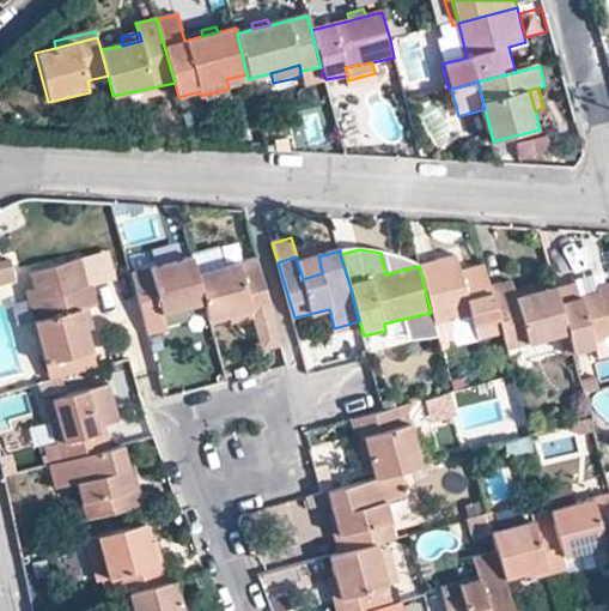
[(317,250),(297,256),(297,261),(303,279),(322,273),(318,256),(317,250)]
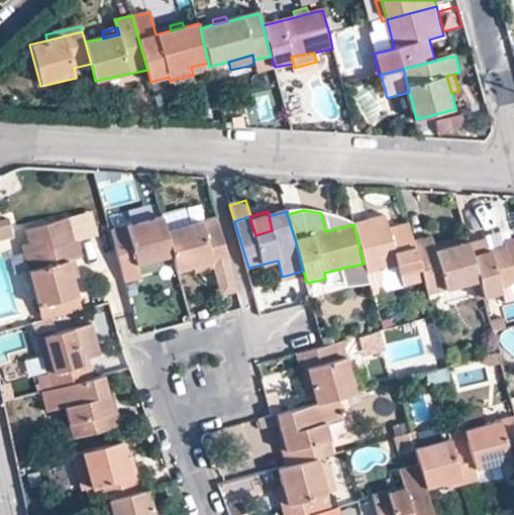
[(342,220),(334,217),(328,215),(321,213),(324,227),(325,231),(340,227),(353,224),(349,222),(342,220)]
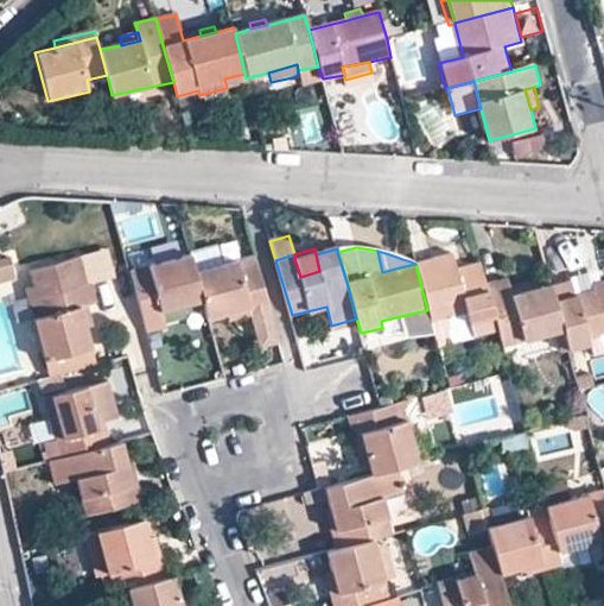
[(190,253),(132,270),(132,271),(150,335),(167,330),(165,321),(163,313),(183,308),(204,302),(196,271),(190,253)]
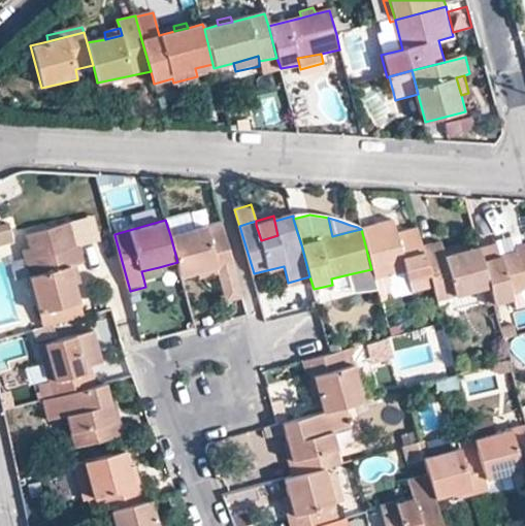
[(371,269),(374,281),(406,272),(412,293),(433,289),(422,247),(417,230),(397,234),(393,220),(361,229),(371,269)]
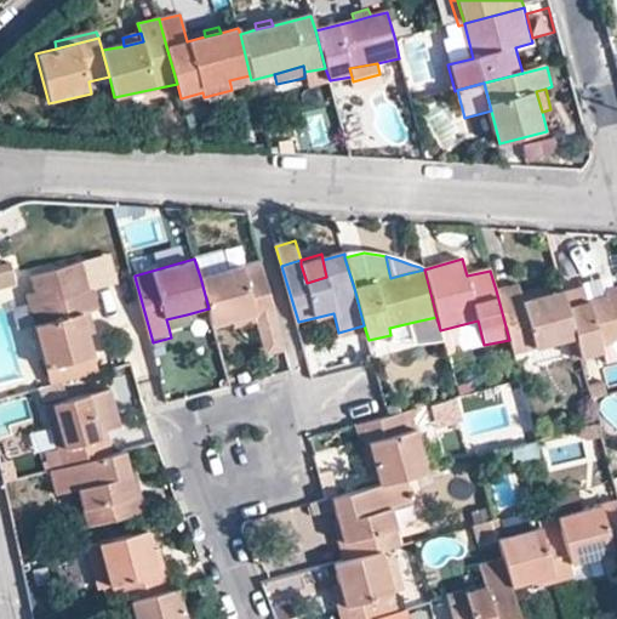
[(0,291),(21,287),(15,266),(0,268),(0,291)]
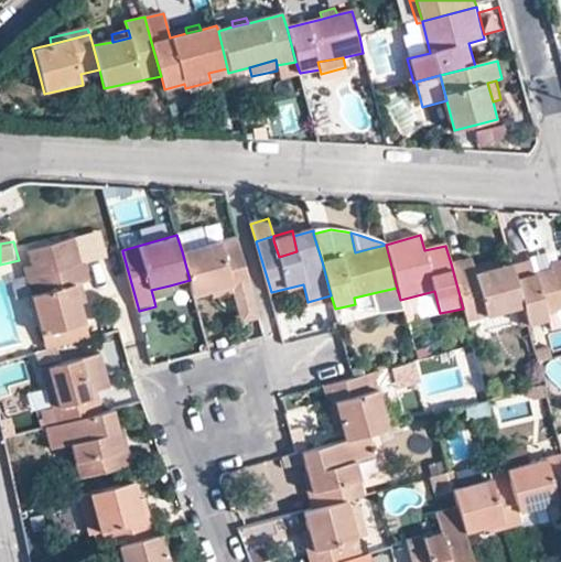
[(220,241),(182,251),(190,280),(193,295),(212,291),(250,281),(241,246),(224,250),(220,241)]
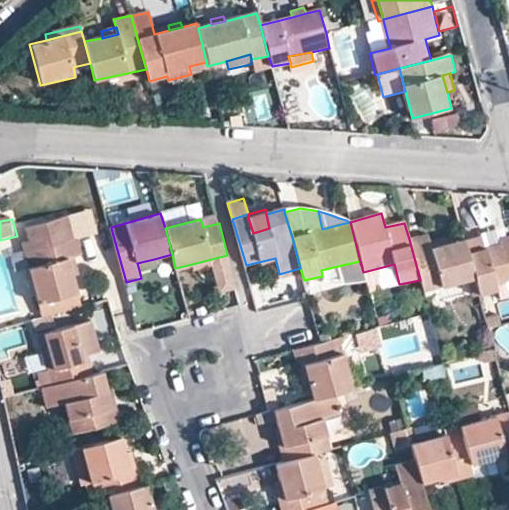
[(74,220),(32,231),(36,245),(27,247),(43,308),(84,297),(74,262),(82,260),(88,259),(83,243),(81,244),(74,220)]
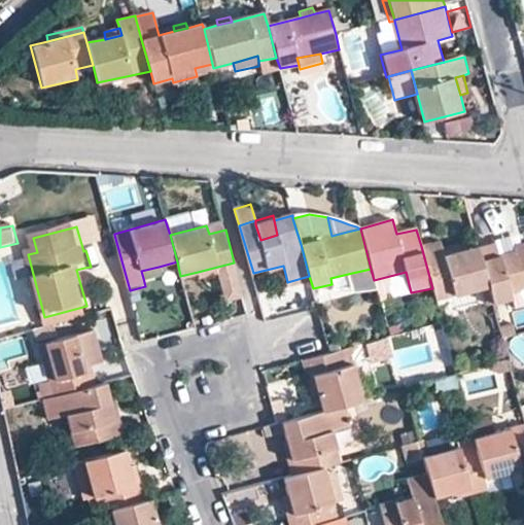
[(478,247),(460,251),(445,255),(443,247),(441,241),(421,246),(432,288),(435,301),(489,287),(483,261),(479,246),(478,247)]
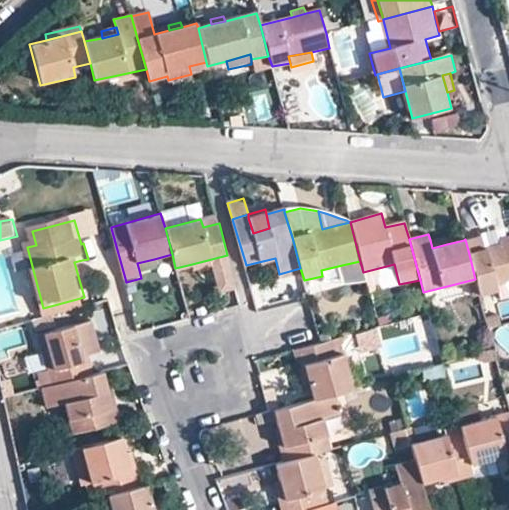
[(497,238),(499,246),(508,243),(508,235),(497,238)]
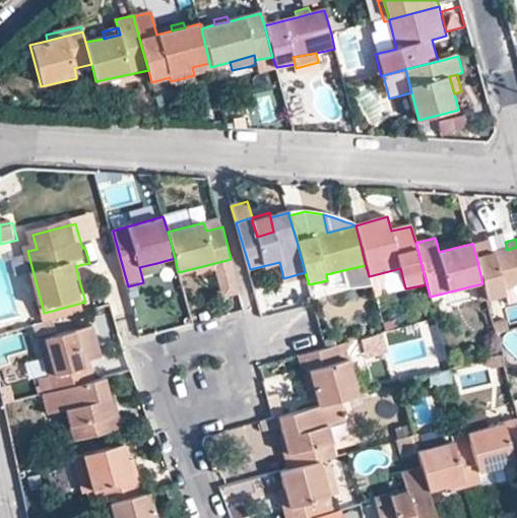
[(452,241),(437,244),(439,252),(454,248),(452,241)]
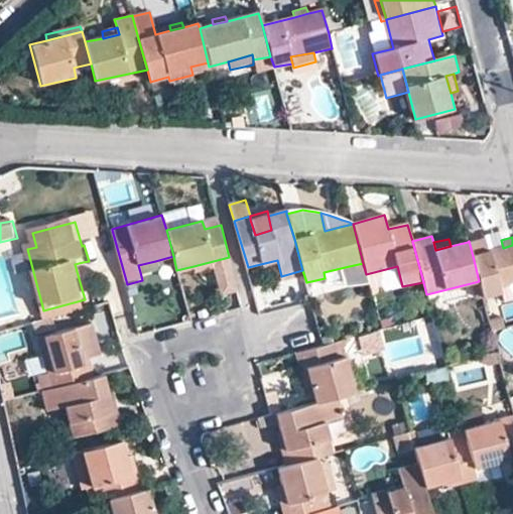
[(512,245),(503,248),(473,256),(479,281),(484,299),(501,294),(500,287),(512,284),(512,245)]
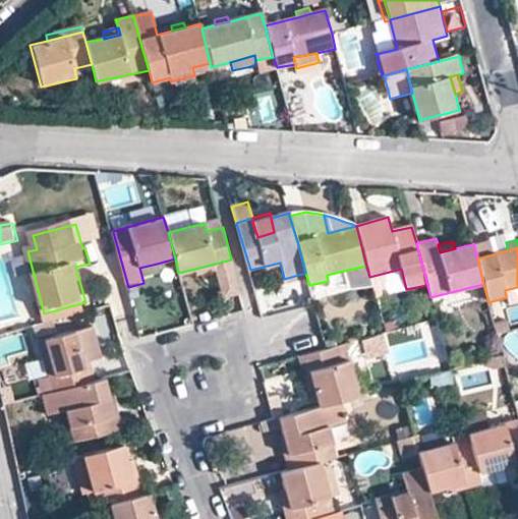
[(196,276),(234,268),(231,260),(195,269),(196,276)]
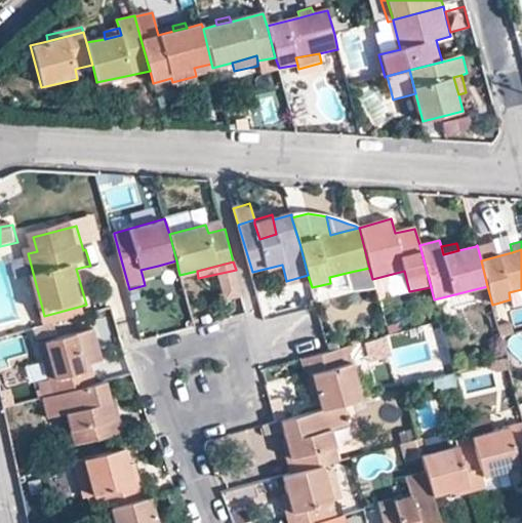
[(141,270),(143,277),(161,273),(158,266),(141,270)]
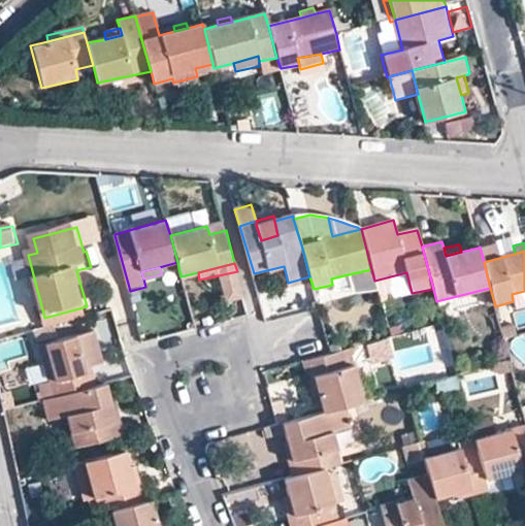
[(76,270),(81,290),(90,288),(85,268),(76,270)]
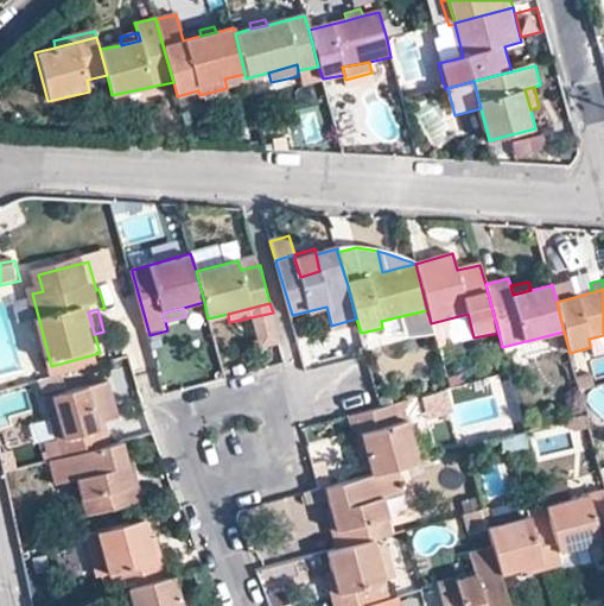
[(438,347),(474,338),(468,314),(431,323),(436,348),(438,347)]
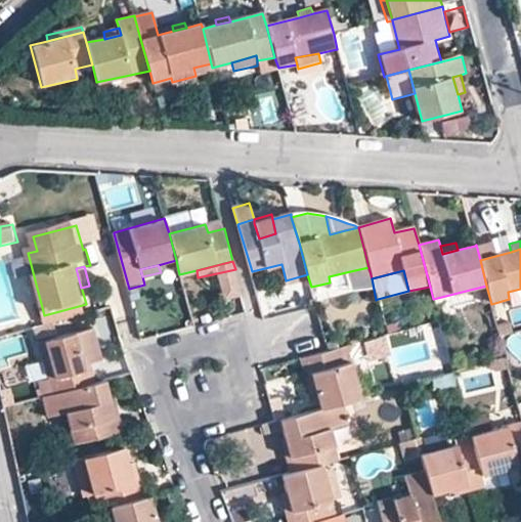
[(352,280),(350,271),(329,276),(330,283),(330,287),(352,280)]
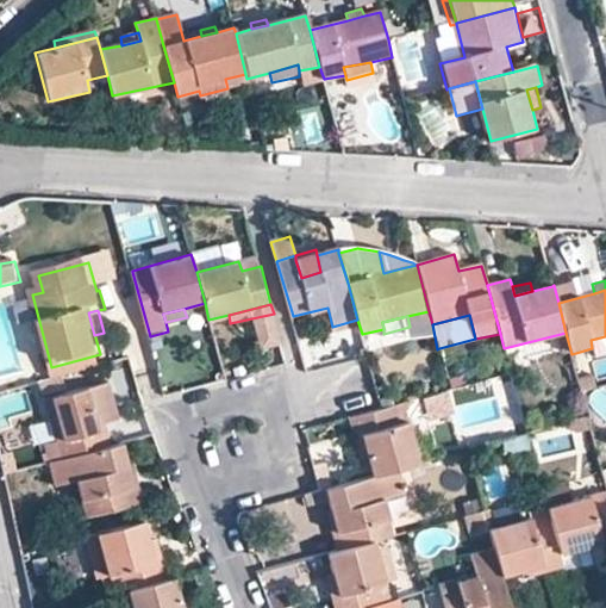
[(605,336),(591,340),(592,348),(593,352),(605,348),(605,336)]
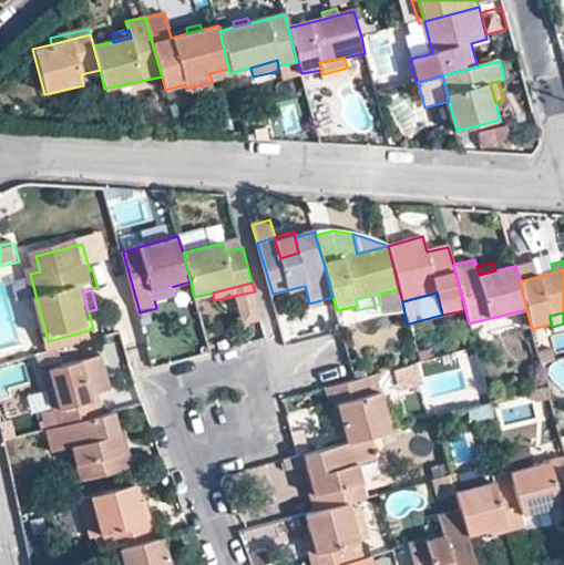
[(92,396),(100,393),(111,390),(102,356),(50,370),(60,411),(51,412),(42,414),(45,430),(47,432),(96,418),(92,396)]
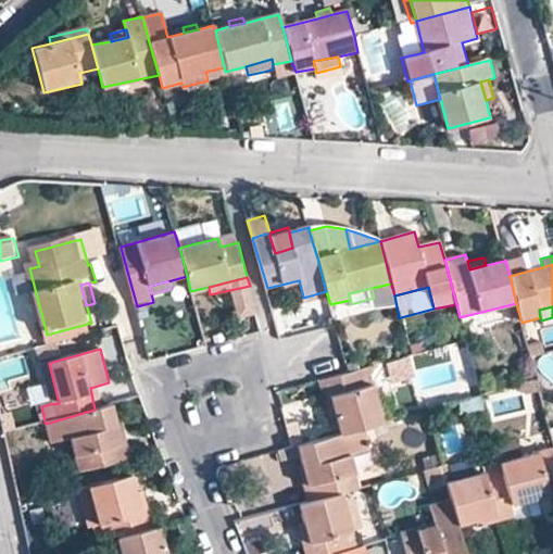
[(59,403),(49,363),(40,365),(50,404),(59,403)]
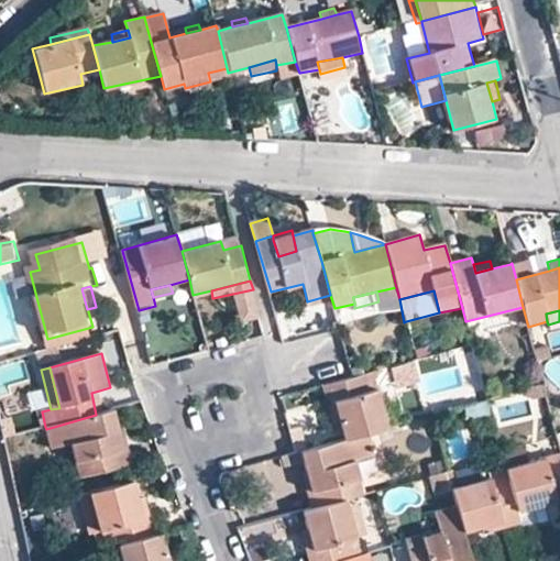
[(371,391),(366,375),(332,384),(342,421),(347,440),(371,433),(381,431),(390,428),(379,389),(371,391)]
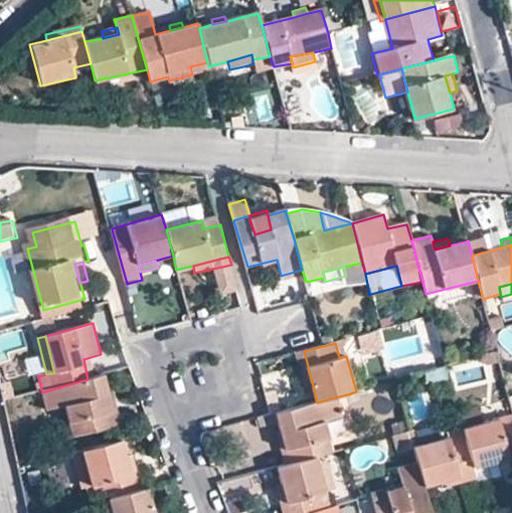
[(306,387),(313,385),(304,351),(296,353),(306,387)]
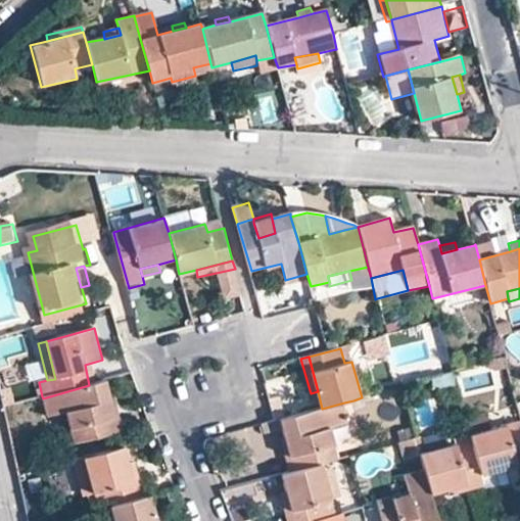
[(97,383),(92,363),(85,365),(89,385),(97,383)]
